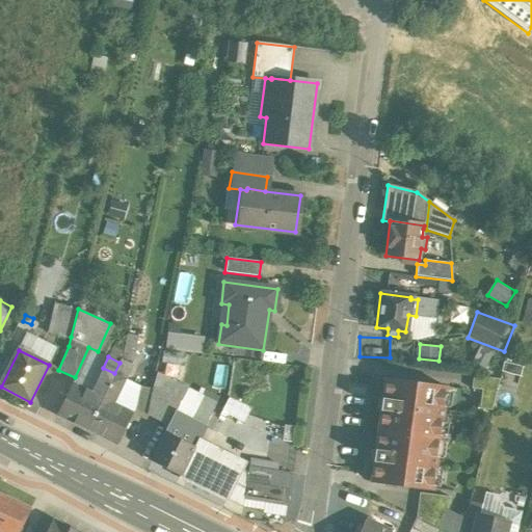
[(132,365),(121,360),(120,363),(114,373),(125,379),(132,365)]
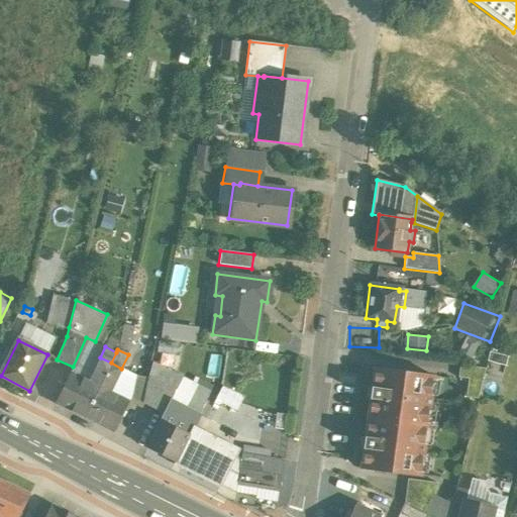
[(89,382),(71,373),(66,383),(62,381),(59,388),(63,390),(56,403),(85,417),(111,363),(100,357),(89,382)]
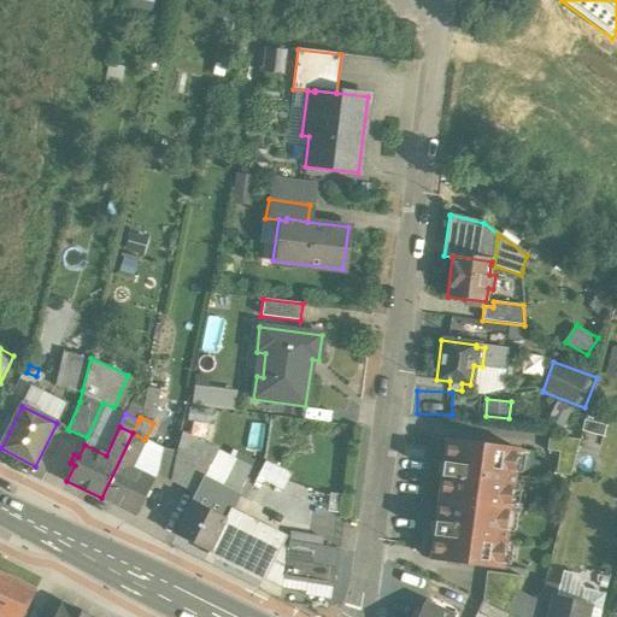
[(133,433),(101,498),(135,516),(153,479),(131,468),(145,440),(133,433)]
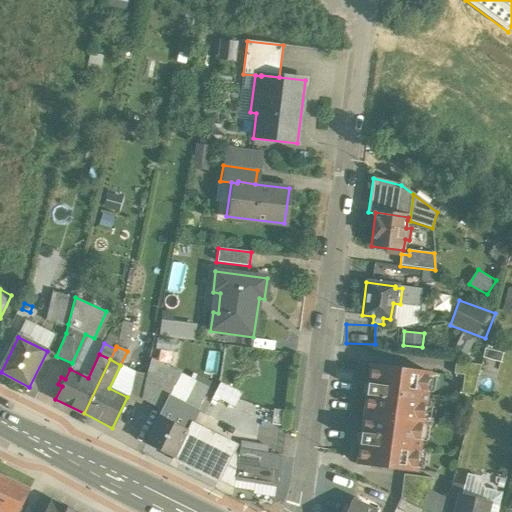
[(429,373),(372,365),(369,384),(367,384),(366,396),(367,396),(365,415),(422,423),(429,373)]
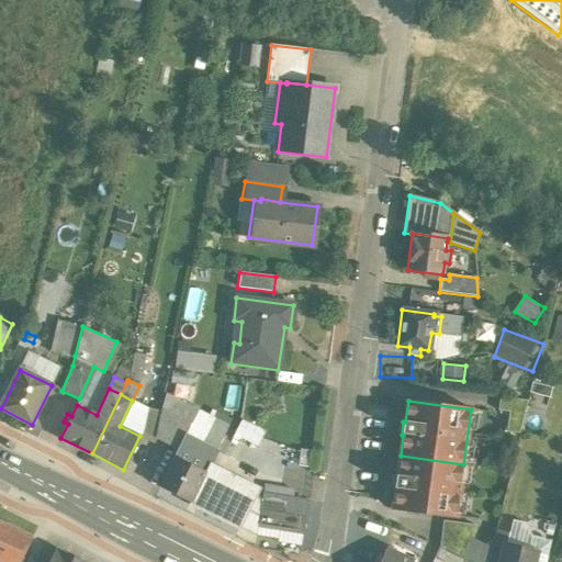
[(160,414),(147,406),(142,431),(155,438),(155,437),(160,414)]
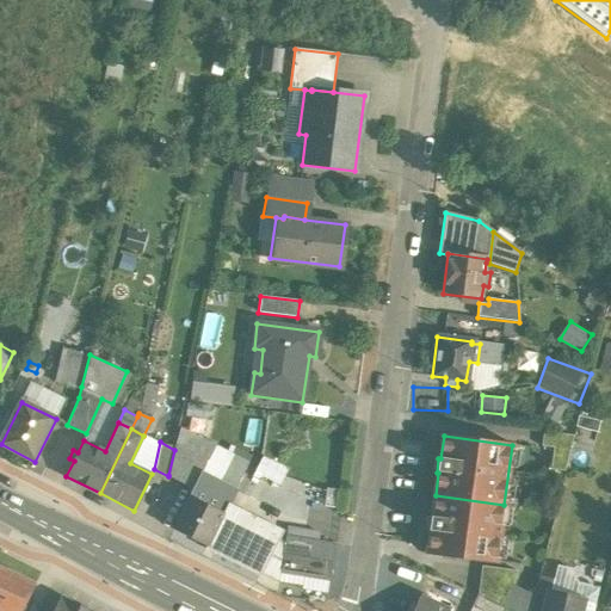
[(208,461),(176,444),(174,450),(168,475),(193,491),(202,475),(208,461)]
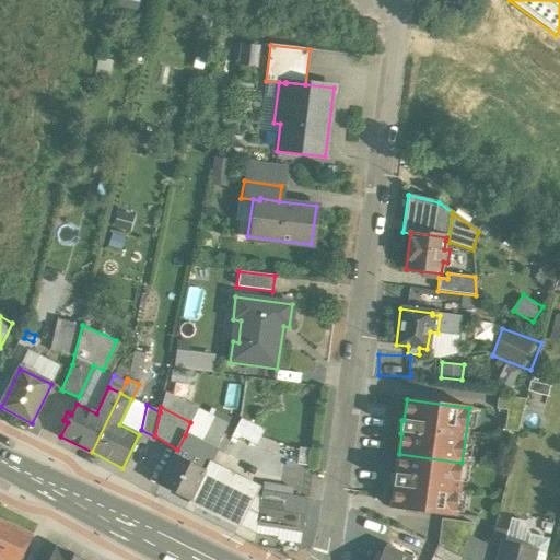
[(222,436),(206,428),(198,443),(214,451),(222,436)]
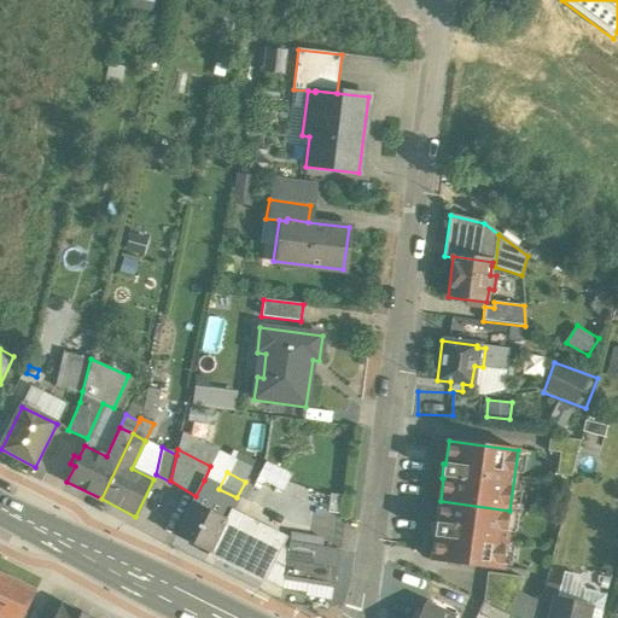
[(196,496),(175,537),(208,554),(225,522),(207,512),(219,489),(204,481),(196,496)]
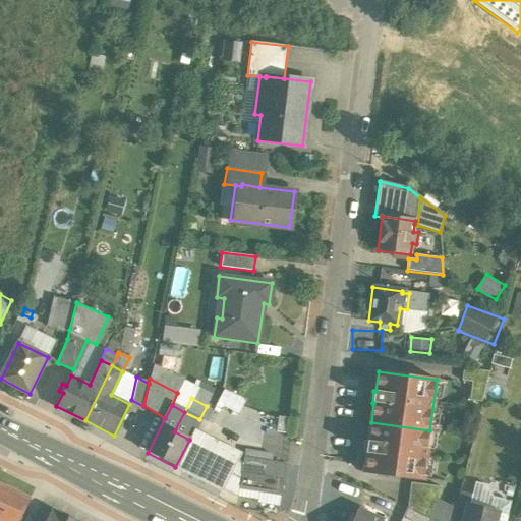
[(199,419),(184,412),(174,431),(189,440),(194,428),(199,419)]
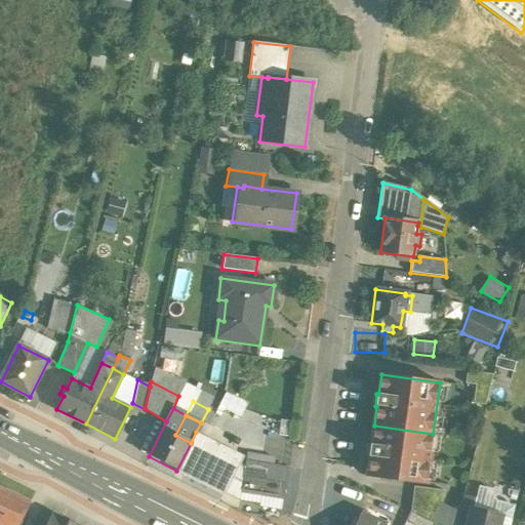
[(433,434),(374,426),(371,444),(370,444),(368,456),(370,456),(367,477),(427,485),(433,434)]
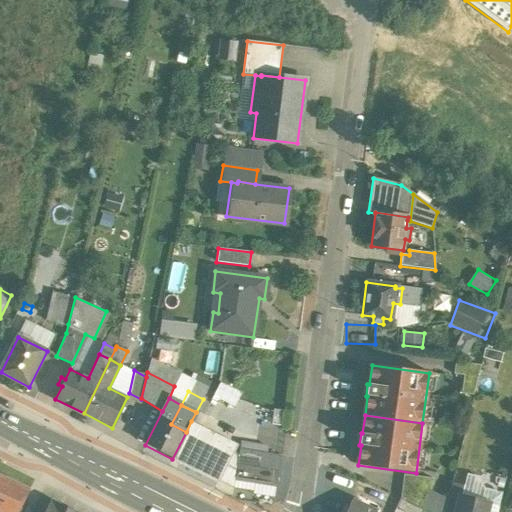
[(236,443),(191,421),(186,432),(172,459),(217,481),(236,443)]
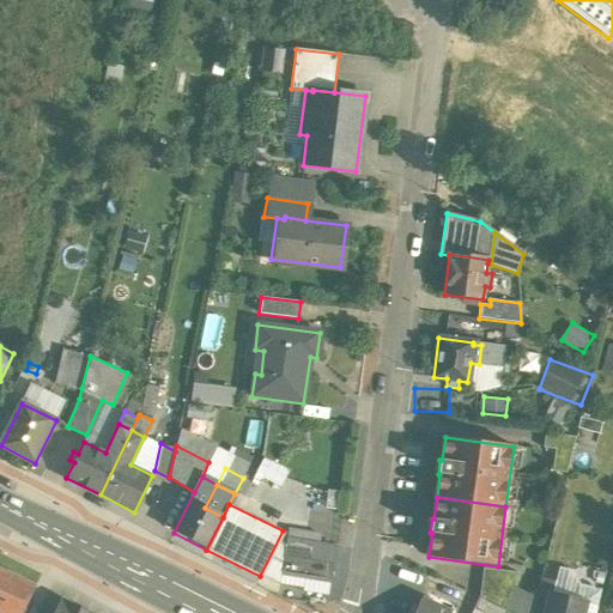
[(335,547),(286,540),(281,571),(331,578),(335,547)]
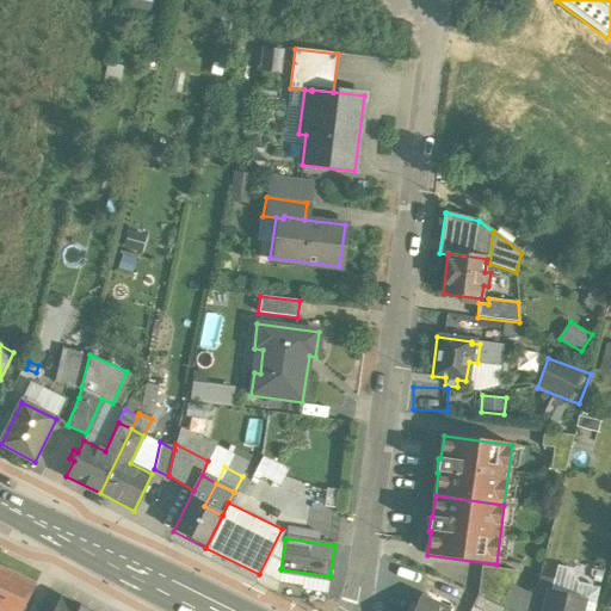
[(517,572),(482,567),(477,596),(504,608),(513,587),(514,587),(517,572)]
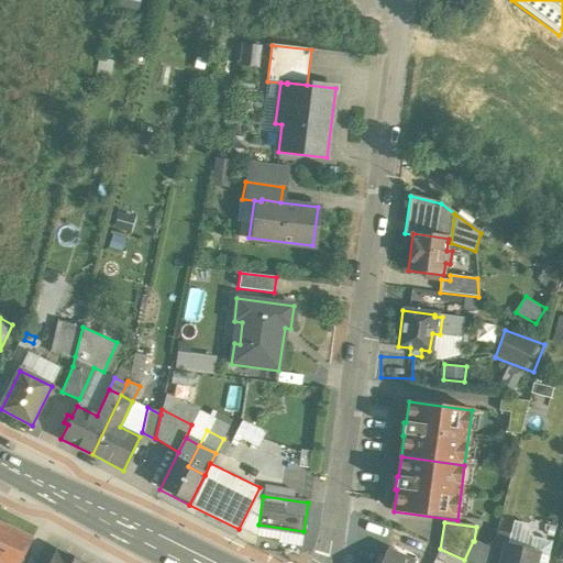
[(19,562),(30,542),(0,527),(0,562),(19,562)]
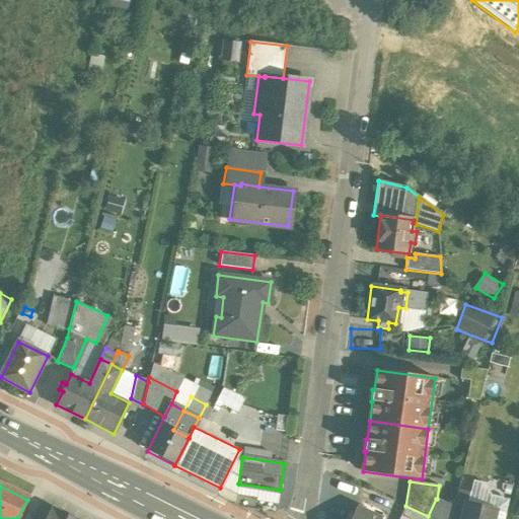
[(450,518),(454,507),(436,499),(428,516),(437,518),(450,518)]
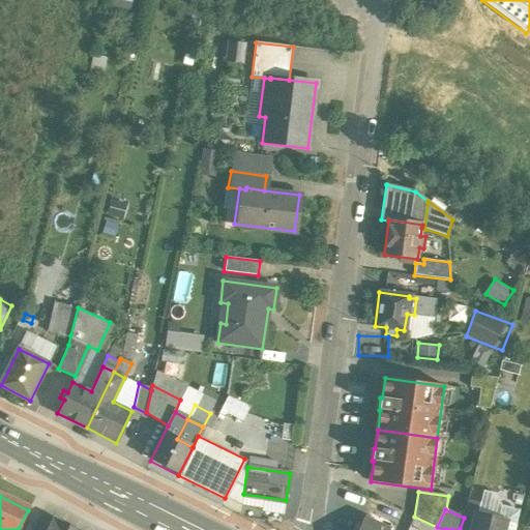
[(472,529),(476,518),(464,514),(464,518),(460,529),(472,529)]
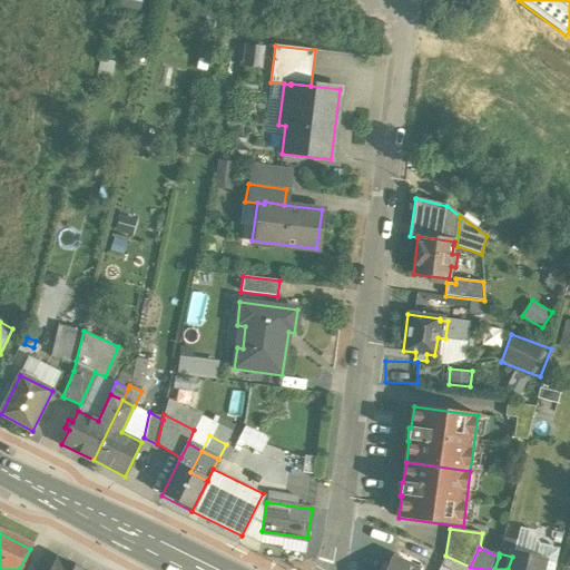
[(541,569),(543,562),(513,554),(512,557),(508,569),(541,569)]
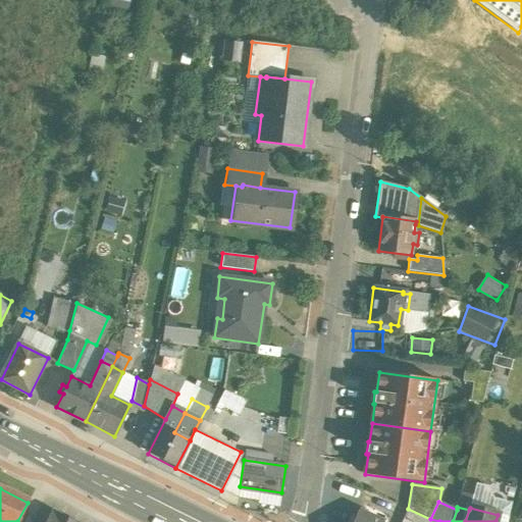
[(428,521),(430,519),(408,509),(404,518),(412,521),(428,521)]
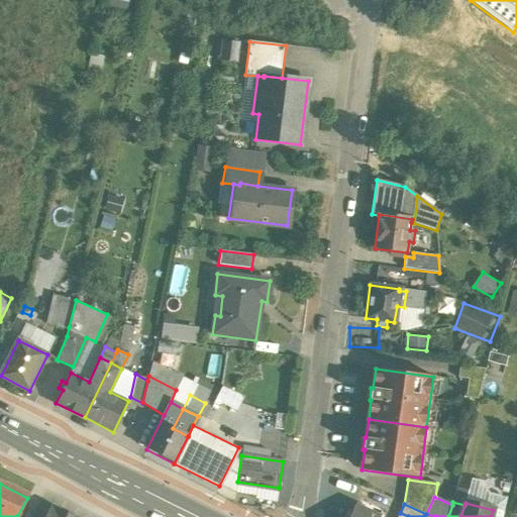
[(355,505),(349,516),(379,516),(355,505)]
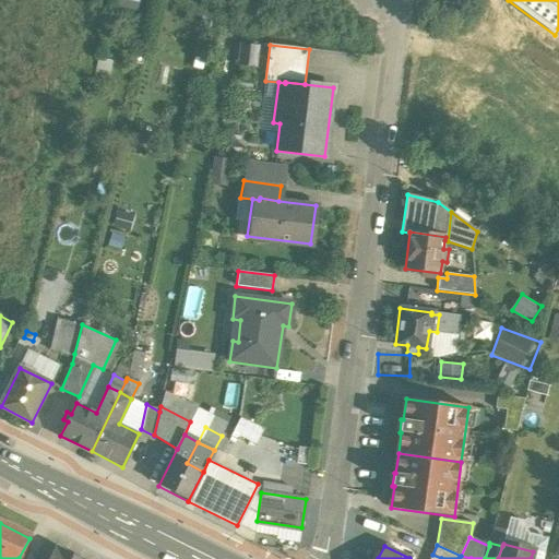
[(76,558),(52,547),(46,558),(76,558)]
